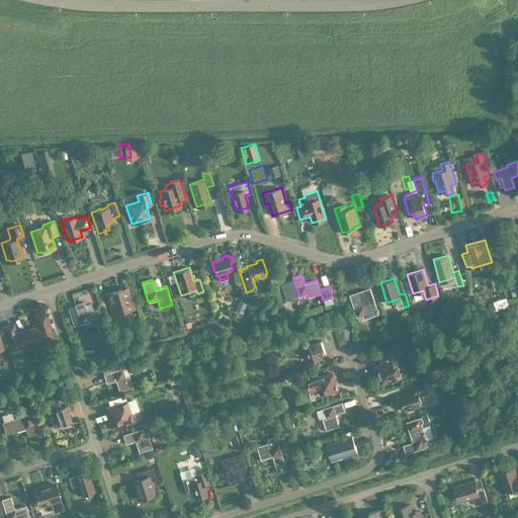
[(112,314),(134,308),(127,287),(106,293),(112,314)]
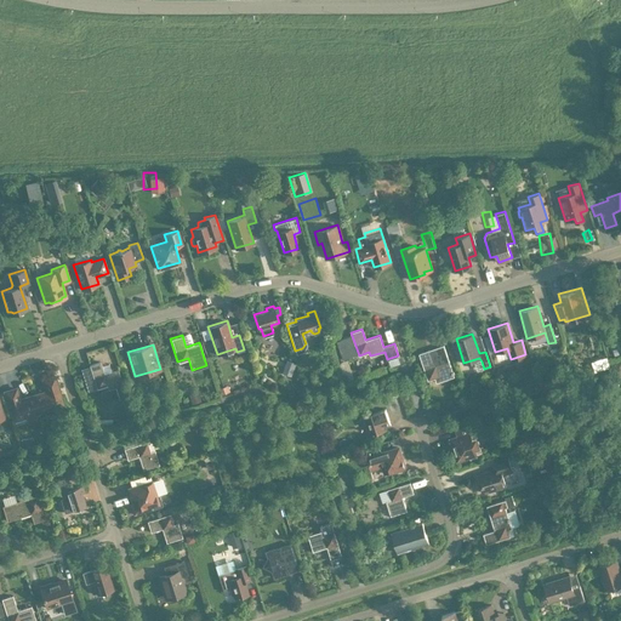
[(443,345),(429,349),(419,353),(428,380),(434,377),(436,382),(454,376),(453,374),(454,372),(454,370),(453,371),(443,345)]
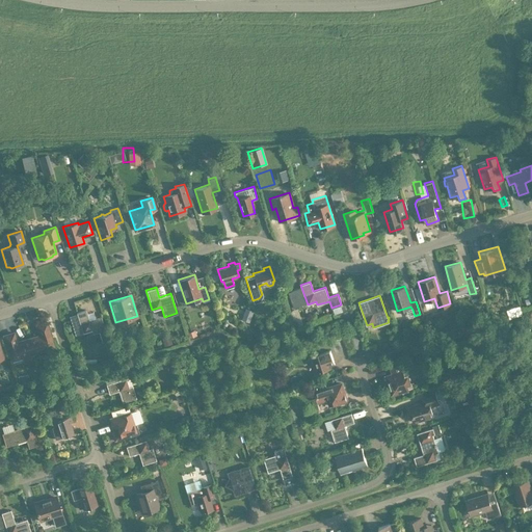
[(85,310),(76,312),(82,333),(91,329),(92,334),(99,331),(102,341),(108,339),(101,316),(88,319),(85,310)]
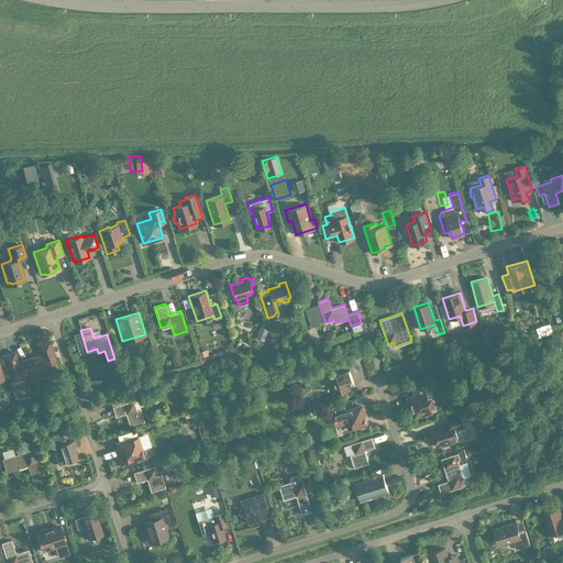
[(40,353),(30,356),(34,373),(58,365),(51,338),(36,342),(40,353)]
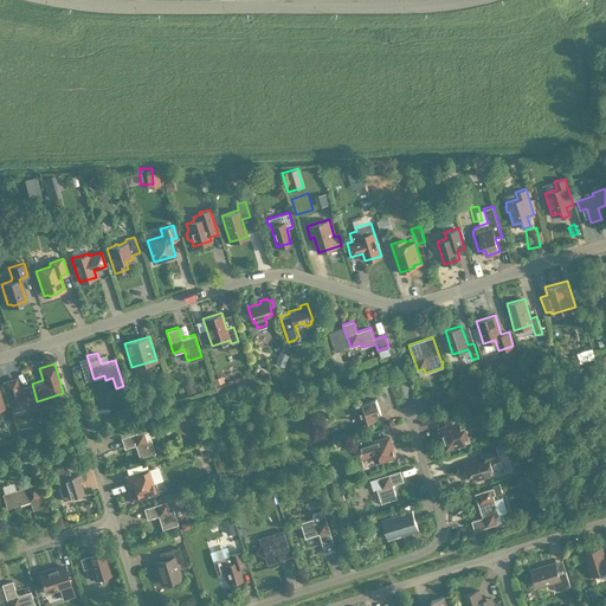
[(24,405),(37,401),(32,384),(20,387),(17,375),(2,380),(12,410),(13,408),(13,411),(24,407),(24,405)]
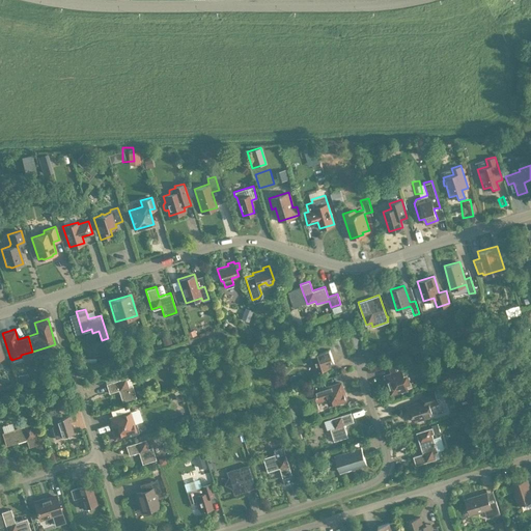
[(168,334),(161,336),(163,345),(171,342),(168,334)]
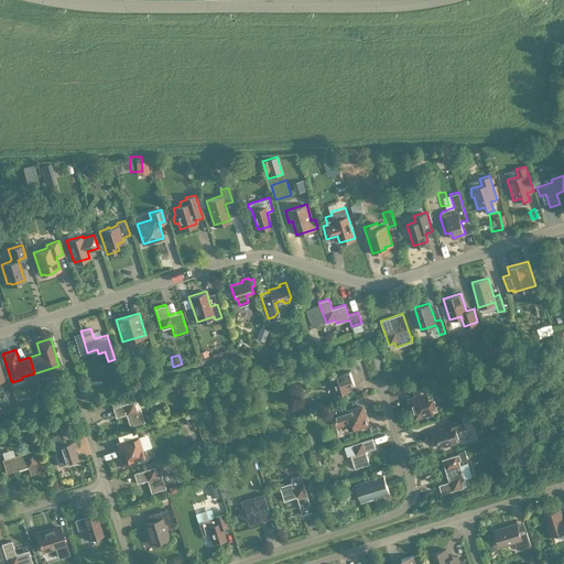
[(349,391),(348,388),(355,386),(349,370),(331,377),(336,396),(349,391)]
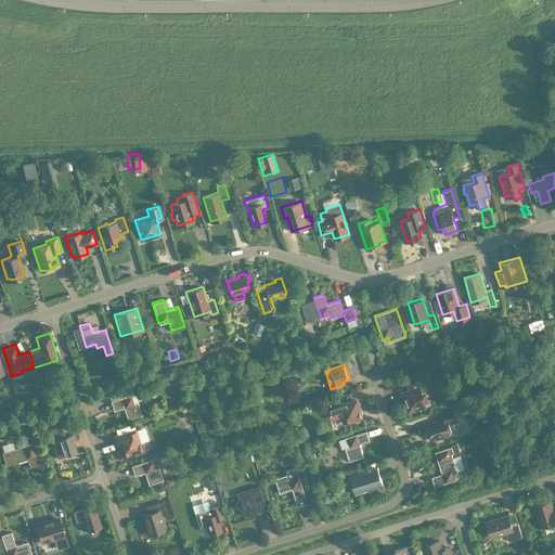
[(425,390),(422,391),(421,387),(424,386),(422,379),(407,384),(409,389),(401,391),(408,412),(420,409),(420,411),(426,409),(425,407),(426,405),(425,401),(428,400),(425,390)]
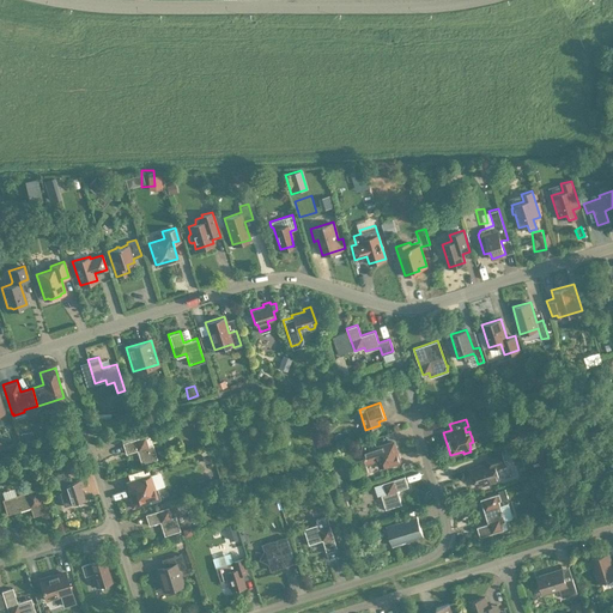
[(147,426),(132,431),(134,438),(122,443),(126,453),(137,449),(141,463),(157,459),(147,426)]
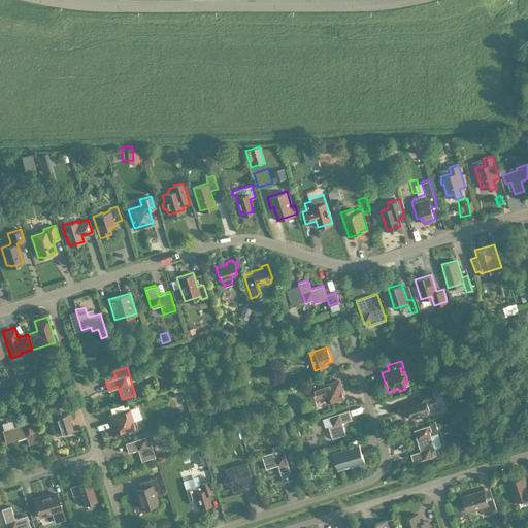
[(339,380),(324,385),(323,378),(310,382),(316,398),(325,395),(327,402),(344,396),(339,380)]
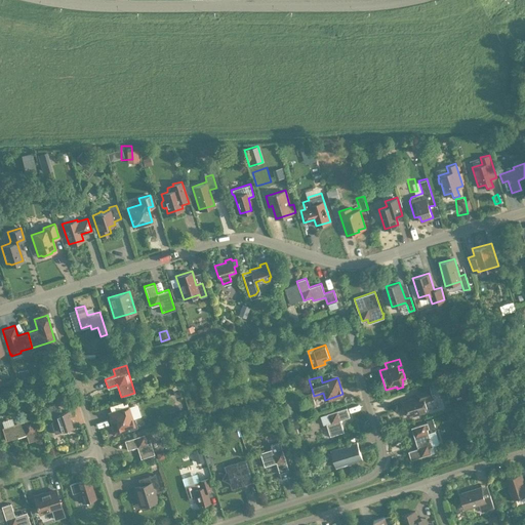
[(433,398),(432,395),(429,385),(416,389),(419,396),(403,401),(408,416),(428,409),(425,402),(427,400),(433,398)]
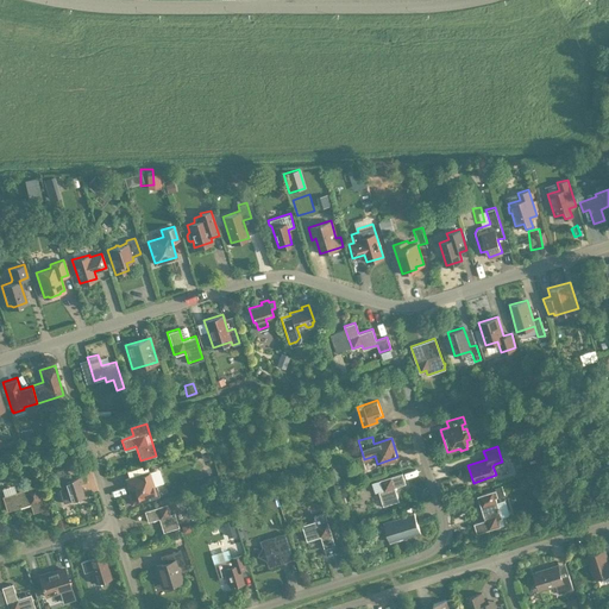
[(58,489),(63,502),(85,496),(80,483),(83,483),(81,476),(68,479),(66,471),(56,473),(61,488),(58,489)]
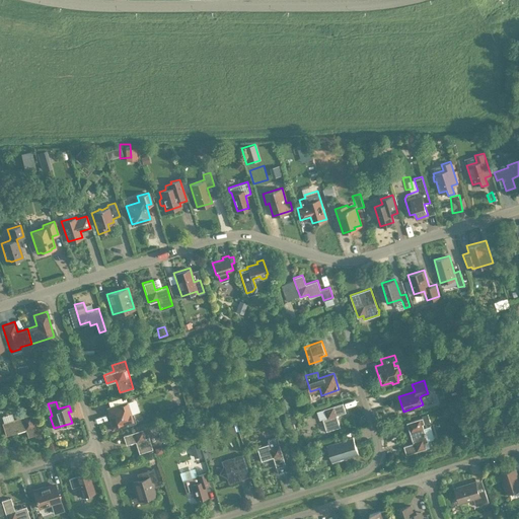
[(109,421),(112,430),(135,422),(133,414),(131,414),(127,401),(107,408),(112,421),(109,421)]
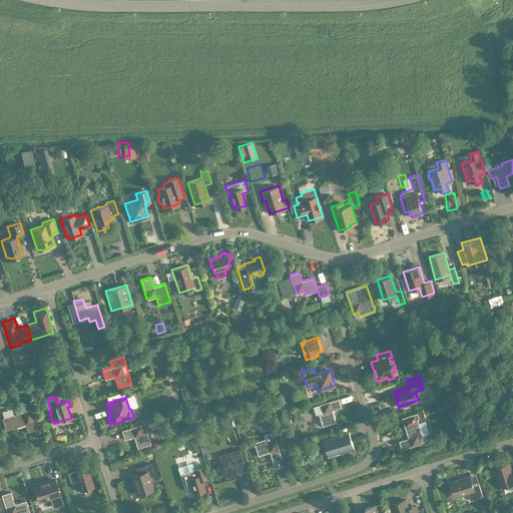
[(333,410),(342,407),(339,398),(320,404),(323,413),(319,414),(323,426),(336,421),(333,410)]
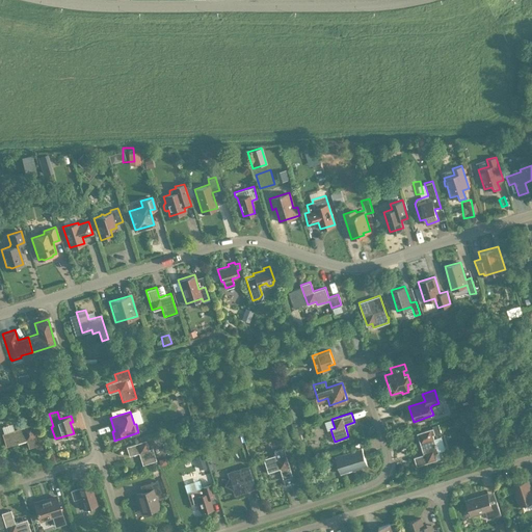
[(417,466),(443,457),(440,449),(437,450),(432,433),(440,430),(436,423),(432,425),(432,427),(417,432),(423,453),(414,456),(417,466)]
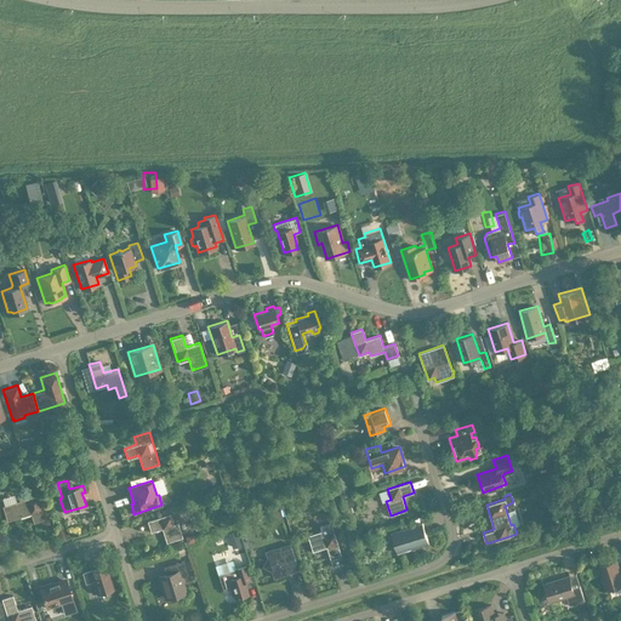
[(33,522),(44,519),(36,495),(1,505),(6,520),(30,513),(33,522)]
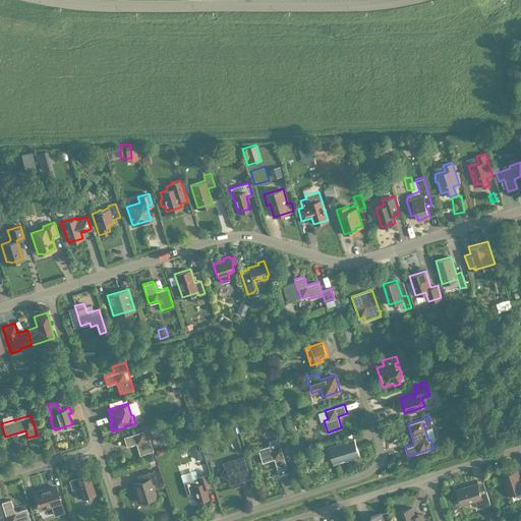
[(139,455),(153,451),(149,438),(146,440),(142,430),(123,437),(126,446),(135,443),(139,455)]
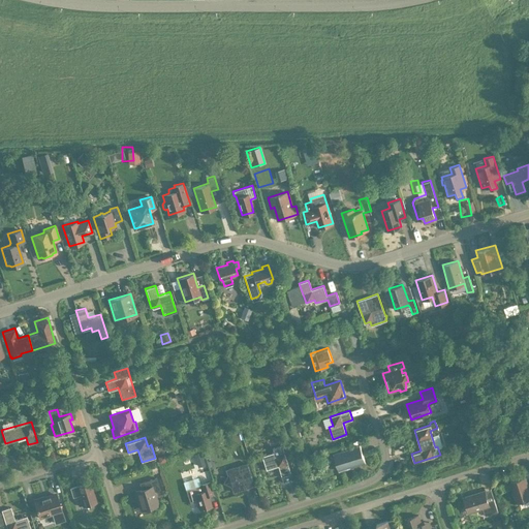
[(266,469),(277,465),(280,475),(289,472),(281,444),(272,447),(273,452),(261,456),(266,469)]
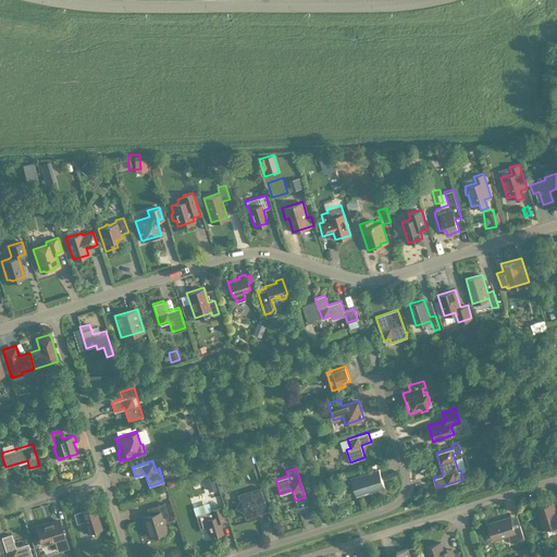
[(358,495),(384,486),(379,469),(353,477),(358,495)]
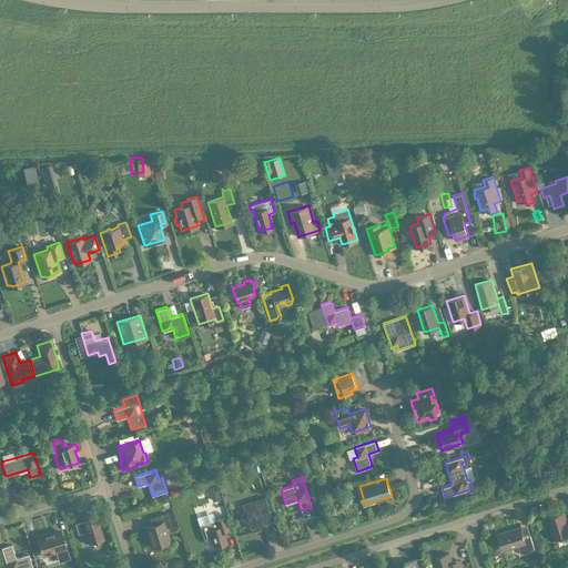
[(242,504),(244,509),(241,517),(247,520),(250,527),(267,521),(267,523),(273,520),(269,506),(265,497),(242,504)]
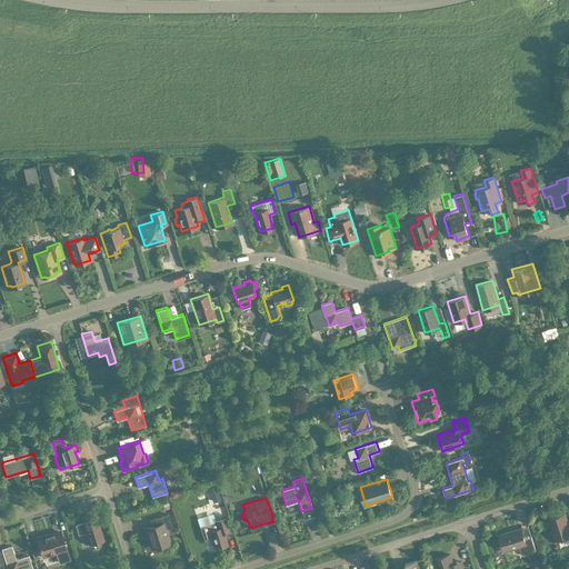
[(205,507),(190,511),(192,519),(207,515),(205,507)]
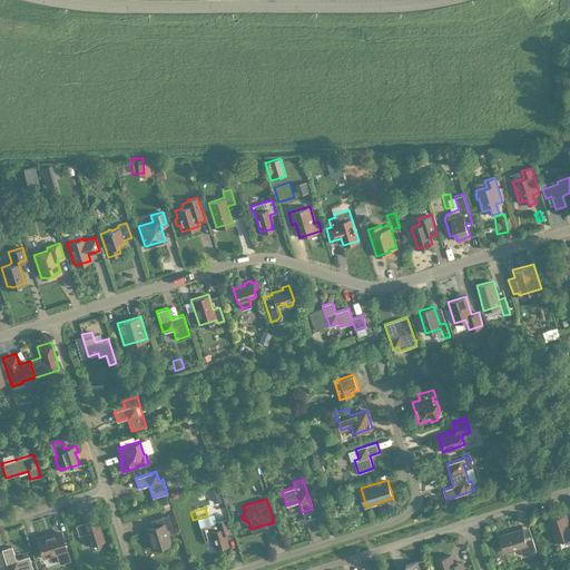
[(165,529),(172,527),(168,514),(161,517),(164,523),(146,529),(151,547),(169,541),(165,529)]
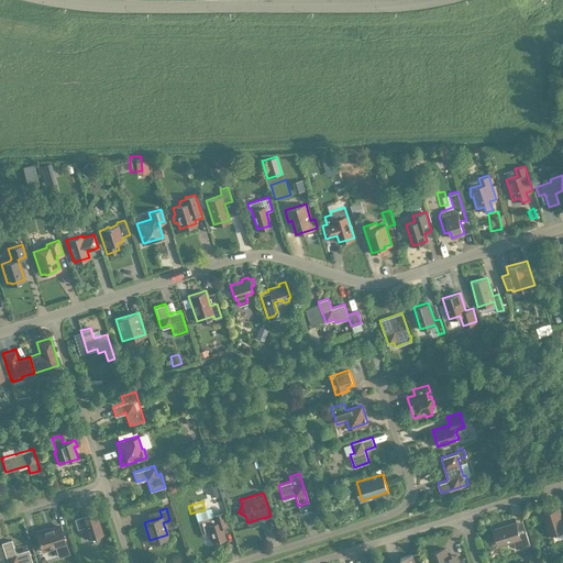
[(558,508),(543,512),(550,533),(562,529),(562,514),(560,515),(558,508)]
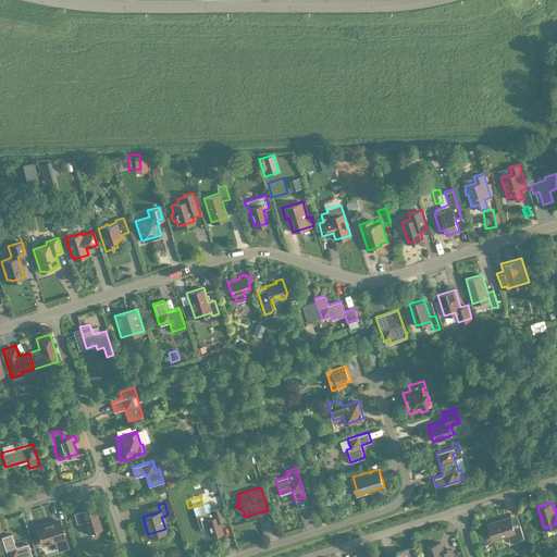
[(211,509),(195,515),(199,530),(207,528),(210,536),(223,532),(219,520),(224,518),(220,505),(210,508),(211,509)]
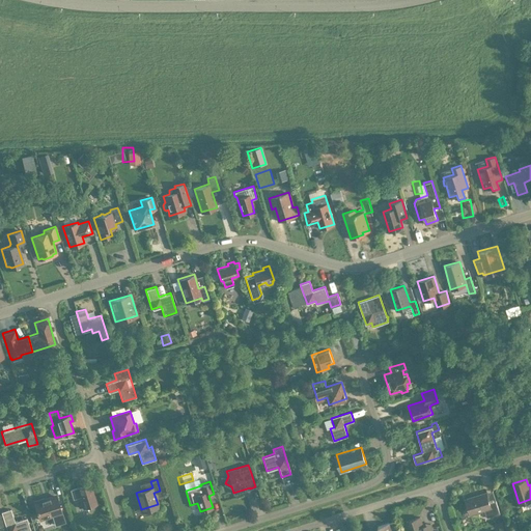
[(83,507),(96,503),(90,483),(71,490),(74,497),(79,495),(83,507)]
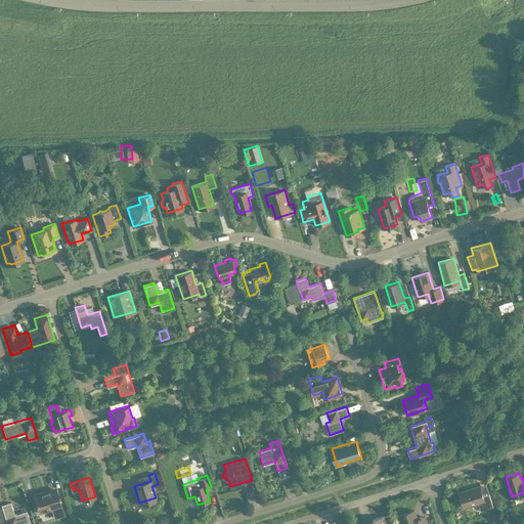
[(480,485),(460,491),(464,507),(478,503),(480,510),(493,506),(489,493),(483,495),(480,485)]
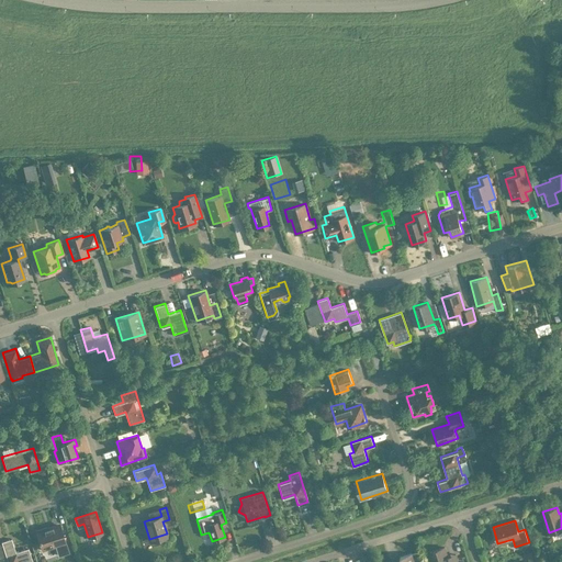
[(58,554),(68,551),(59,524),(51,527),(46,527),(35,530),(42,550),(55,546),(58,554)]
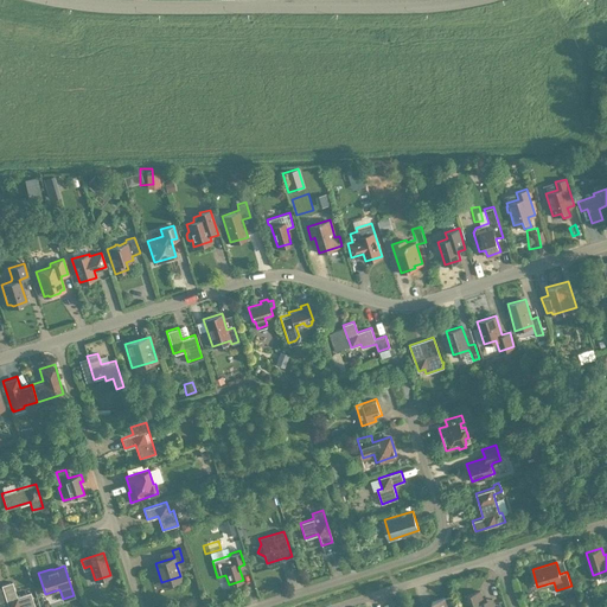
[(0,602),(6,601),(7,606),(34,606),(30,592),(17,596),(12,581),(1,585),(1,586),(0,586),(0,602)]
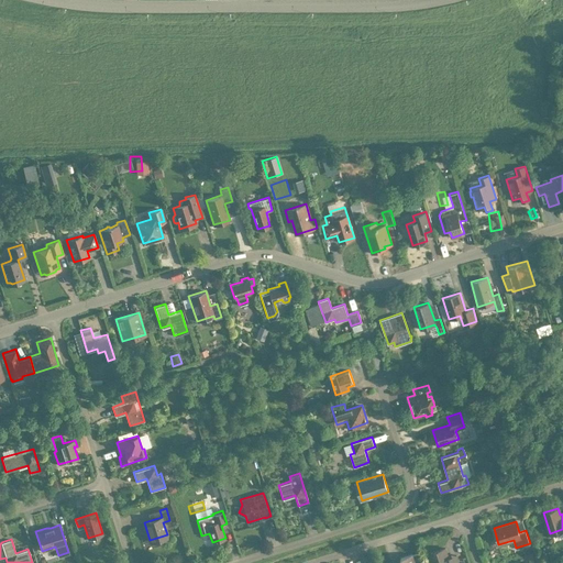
[(431,562),(457,562),(455,553),(448,555),(445,548),(429,553),(431,562)]
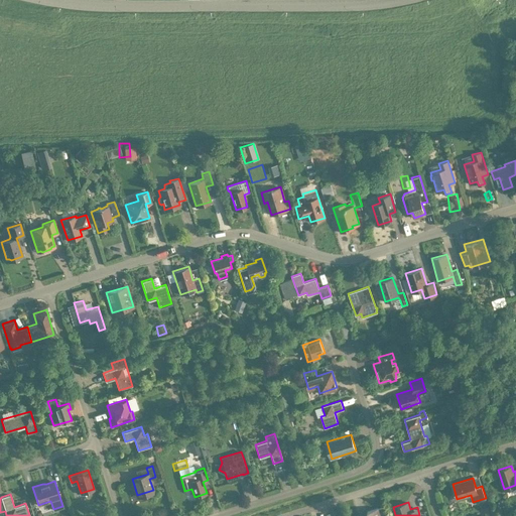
[(366,515),(384,515),(382,507),(378,508),(378,507),(367,511),(368,515),(366,515)]
